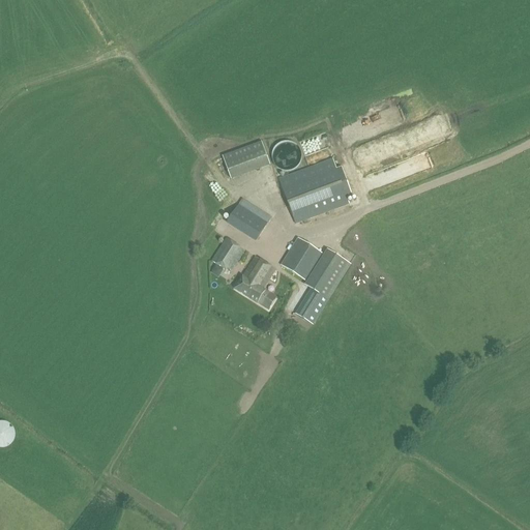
[(273,162),(273,163),(274,164),(274,165),(275,166),(276,167),(277,168),(278,169),(280,170),(281,170),(282,171),(283,171),(284,171),(286,172),(288,172),(289,172),(291,171),(292,171),(293,171),(294,170),(295,170),(296,169),(297,168),(298,167),(299,166),(300,165),(300,164),(301,163),(301,162),(302,160),(302,158),(302,157),(302,156),(302,155),(302,153),(301,152),(301,151),(300,150),(300,149),(299,148),(298,147),(297,146),(296,145),(295,144),(294,143),(293,143),(292,142),(291,142),(289,142),(288,142),(287,142),(286,142),(284,142),(283,142),(282,143),(280,144),(278,145),(277,146),(276,146),(275,147),(274,149),(274,150),(273,151),(273,152),(272,153),(272,154),(272,156),(272,157),(272,158),(272,160),(273,162)]
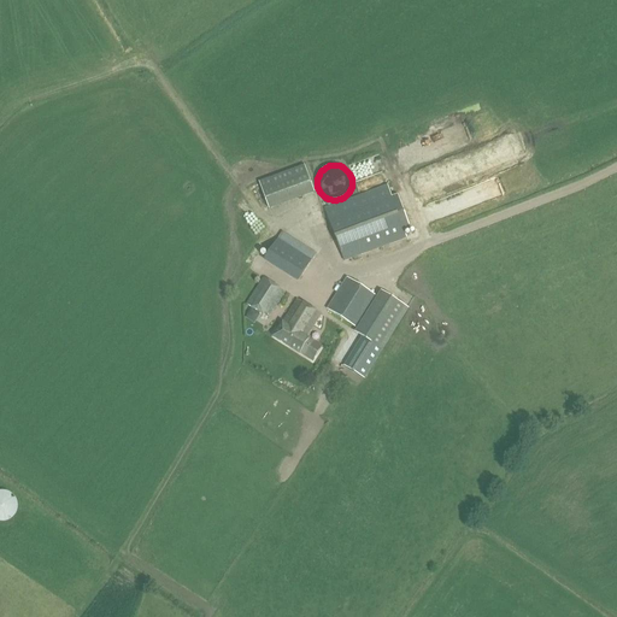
[(259,183),(269,210),(315,193),(305,166),(259,183)]
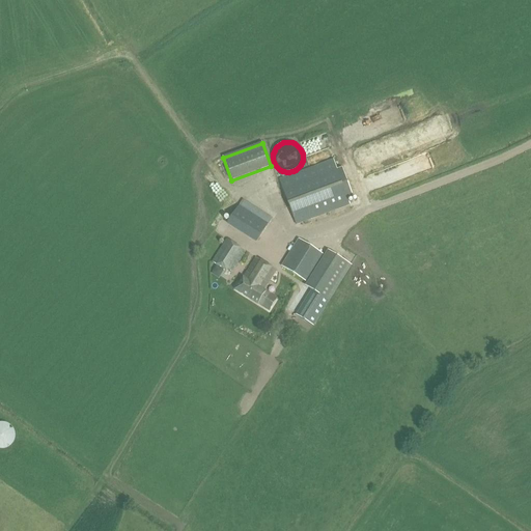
[(422,159),(372,176),(376,187),(426,169),(422,159)]
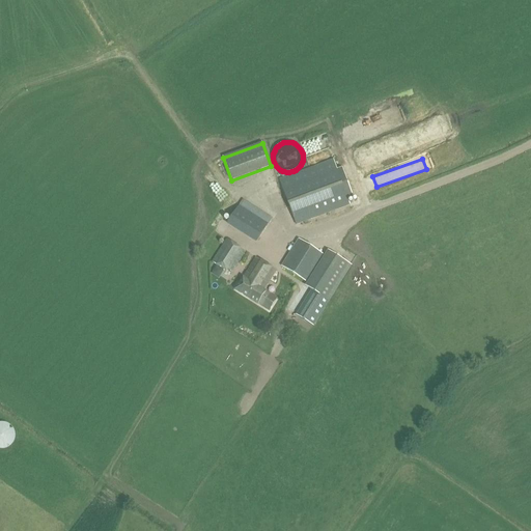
[(280,180),(297,225),(350,204),(347,199),(354,197),(343,169),(337,171),(334,161),(280,180)]
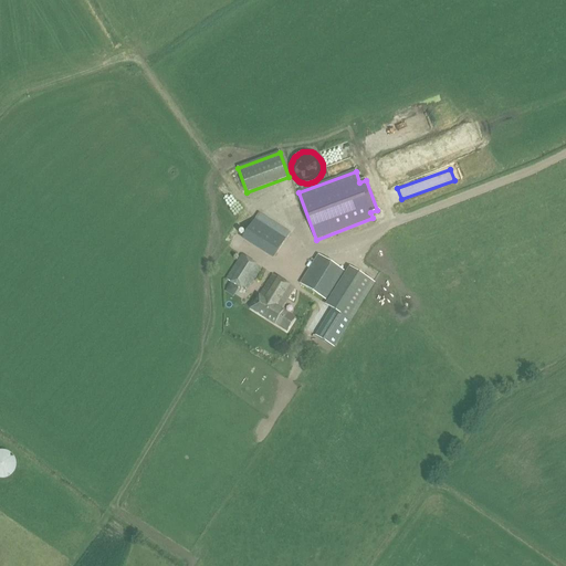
[(243,238),(274,258),(291,232),(259,212),(255,220),(243,238)]
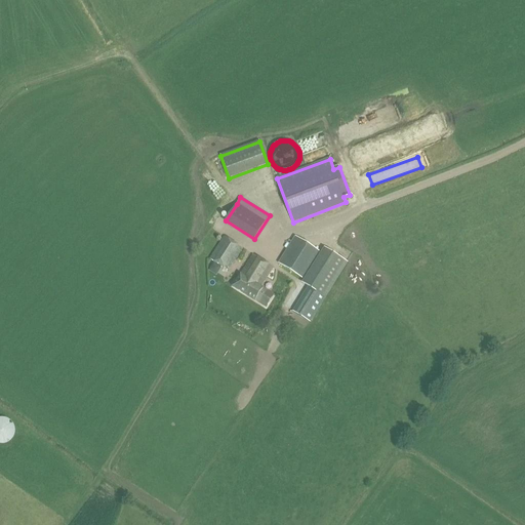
[(319,248),(298,235),(280,265),(300,278),(319,248)]
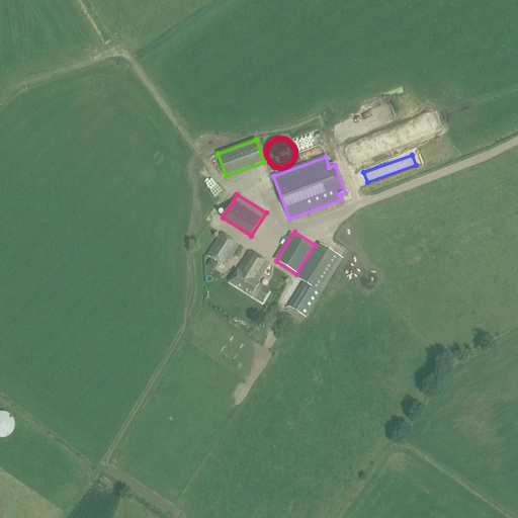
[(207,256),(226,267),(240,245),(222,234),(207,256)]
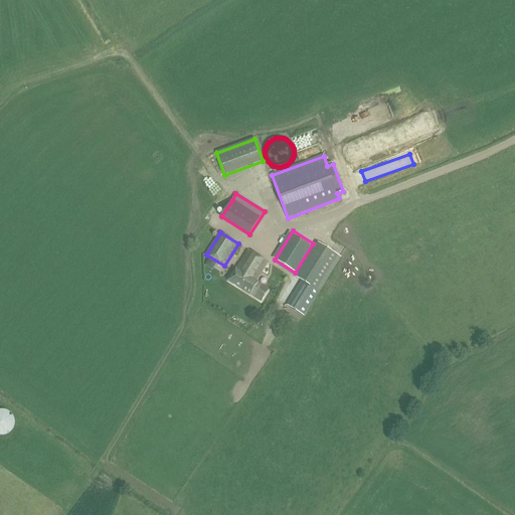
[(288,306),(300,314),(315,289),(319,292),(341,256),(324,246),(303,282),(288,306)]
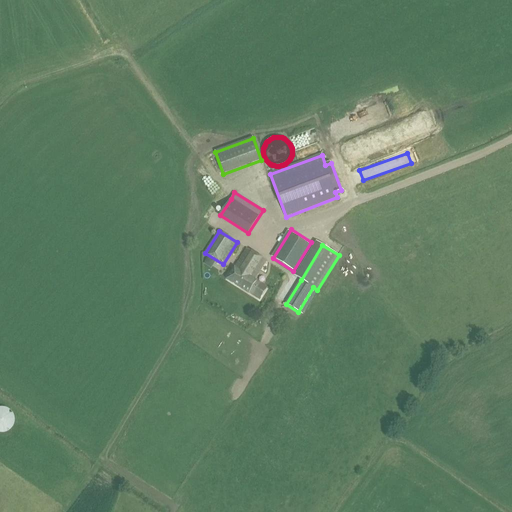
[(249,293),(260,300),(267,288),(257,282),(257,281),(255,280),(266,261),(247,249),(235,268),(227,280),(249,294),(249,293)]
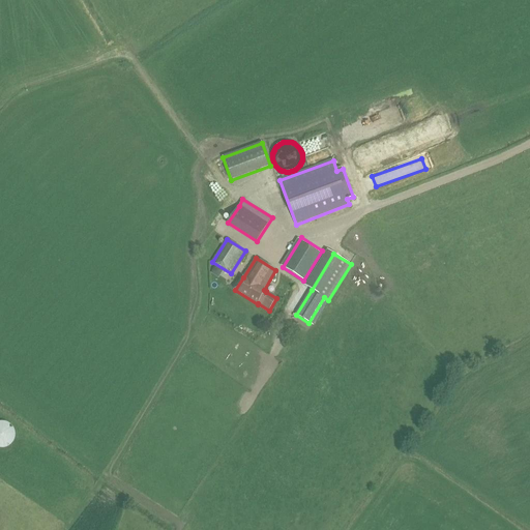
[(0,448),(1,449),(2,449),(4,448),(6,448),(7,447),(8,447),(9,446),(10,445),(11,444),(12,443),(12,442),(13,441),(13,440),(15,439),(15,438),(15,437),(15,436),(15,435),(15,434),(15,433),(15,431),(13,430),(13,429),(12,428),(11,428),(11,427),(10,425),(9,424),(8,424),(6,422),(5,422),(4,422),(3,422),(0,422),(0,421),(0,448)]
